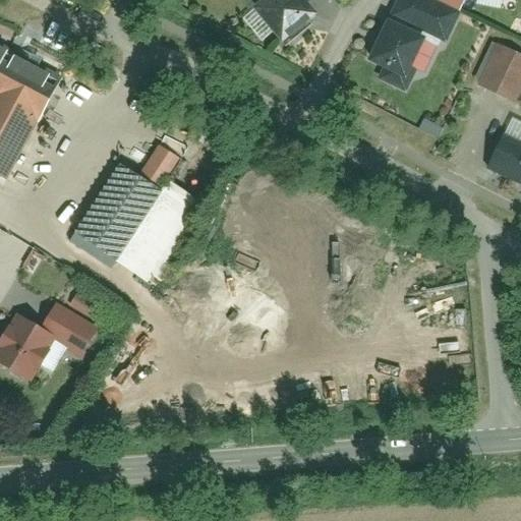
[(259,0),(250,7),(281,44),(320,12),(308,0),(259,0)]
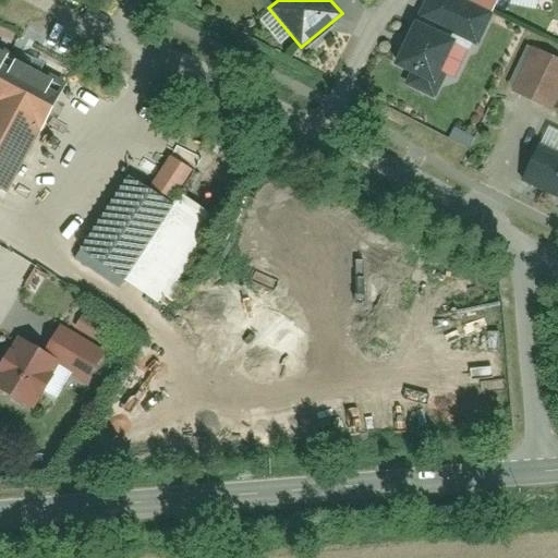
[(493,12),(468,0),(423,0),(390,67),(409,75),(403,86),(433,100),(447,70),(439,65),(455,35),(476,46),(493,12)]
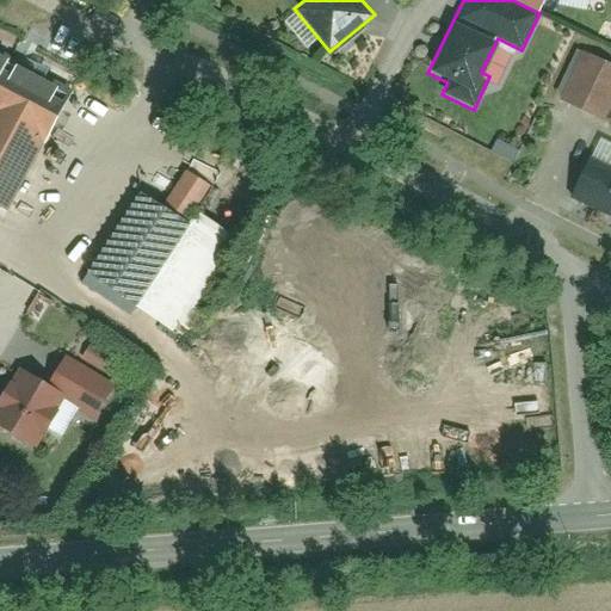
[(71,87),(0,50),(0,203),(6,207),(71,87)]
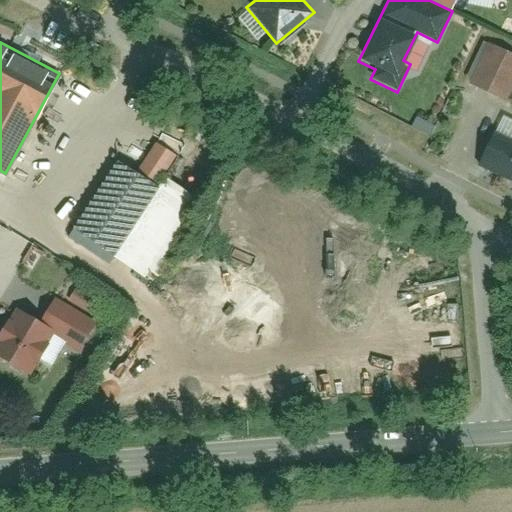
[(511,52),(499,47),(482,88),(511,99),(511,52)]
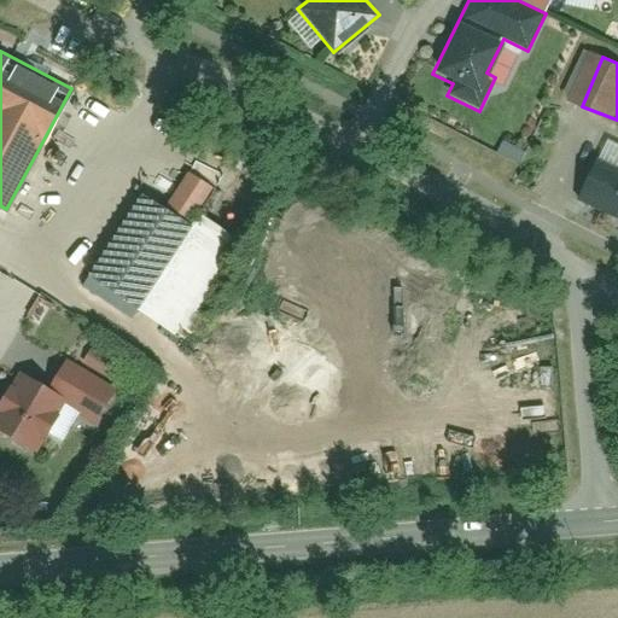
[(617,145),(606,140),(578,198),(617,216),(617,145)]
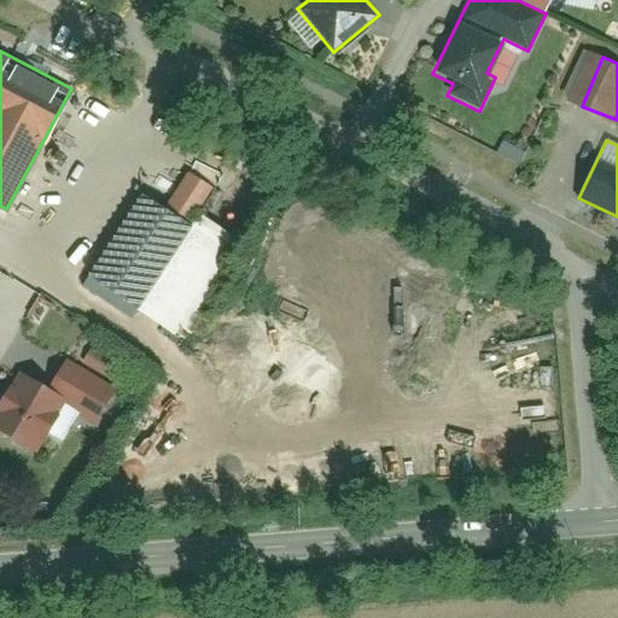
[(190,223),(214,186),(192,172),(168,208),(190,223)]
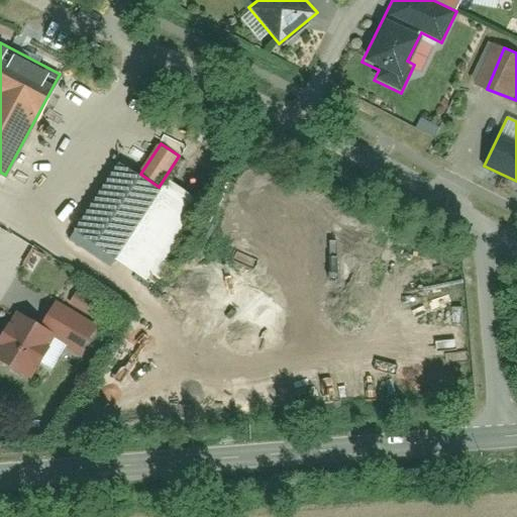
[(122,163),(78,229),(117,255),(162,189),(159,187),(140,174),(122,163)]
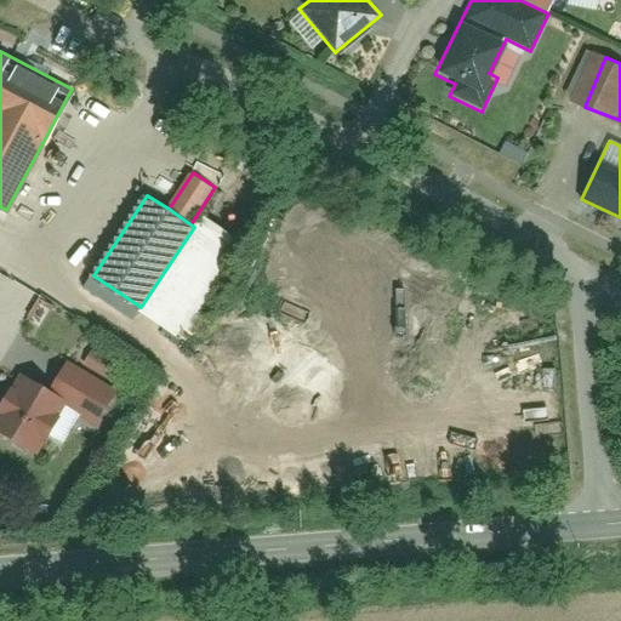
[(106,376),(112,363),(86,352),(80,365),(106,376)]
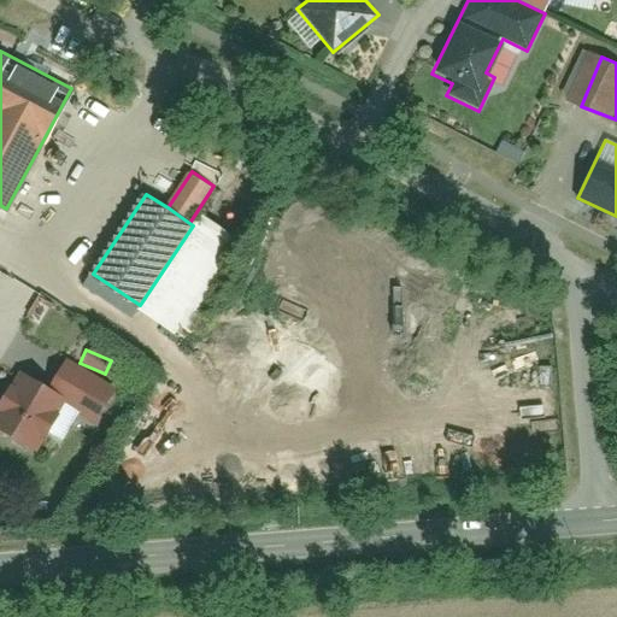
[(65,358),(46,387),(65,399),(62,404),(92,423),(113,388),(65,358)]
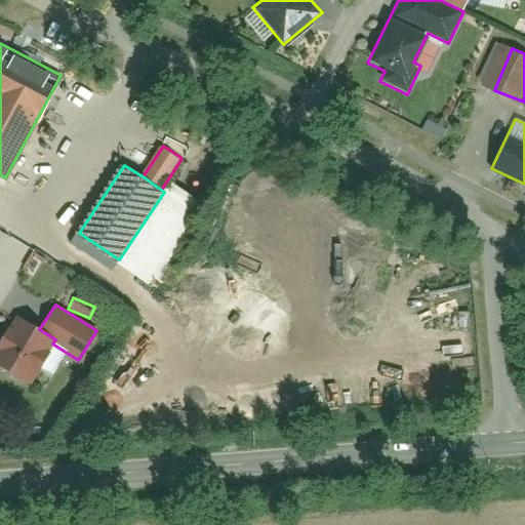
[(39,329),(14,315),(0,338),(0,368),(28,385),(52,344),(55,339),(39,329)]
